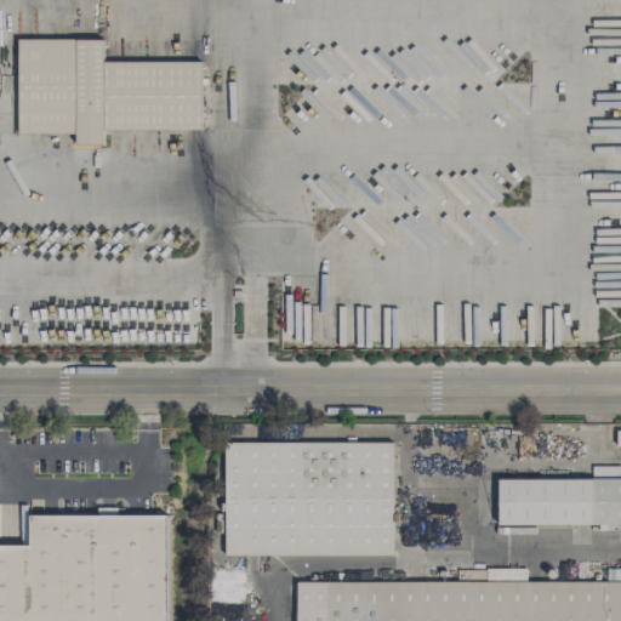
[(201,62),(103,61),(103,39),(17,39),(17,134),(75,134),(75,144),(103,144),(103,130),(200,130),(201,62)]
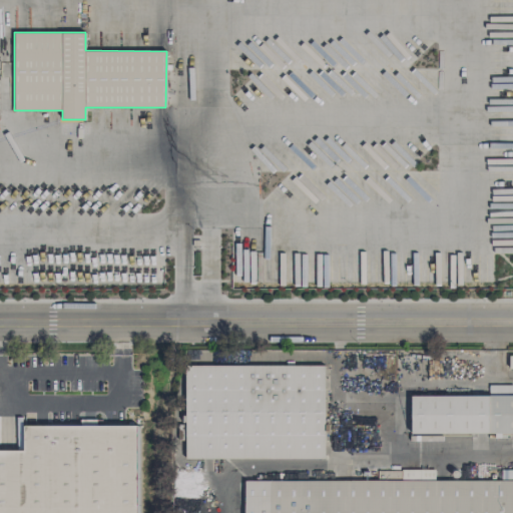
[(325,365),(186,364),(185,458),(325,460),(325,365)]
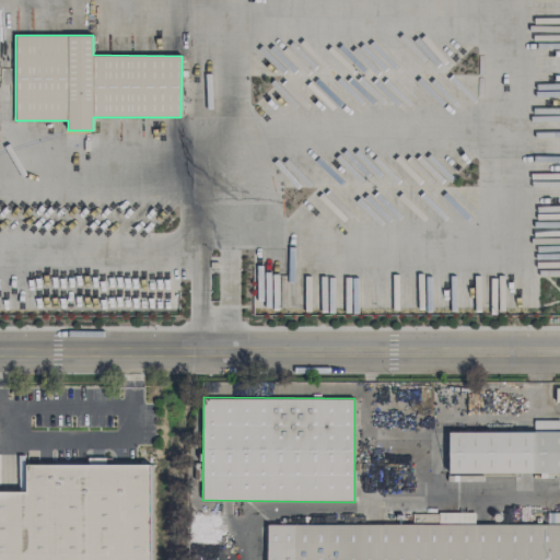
[(559,473),(559,430),(559,419),(533,419),(533,431),(450,431),(448,473),(559,473)]
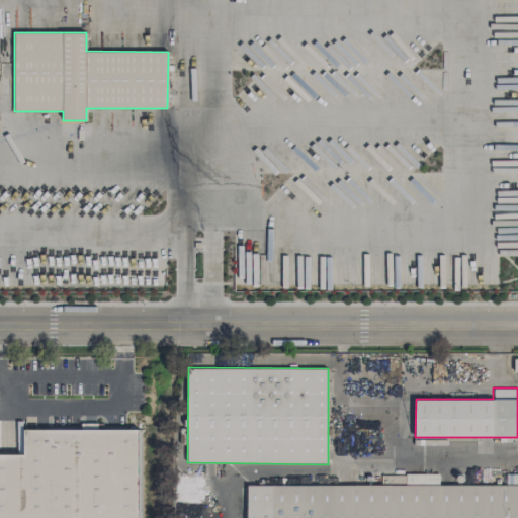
[(139,517),(140,428),(96,428),(96,422),(82,422),(82,428),(24,428),(24,453),(0,452),(0,517),(139,517)]
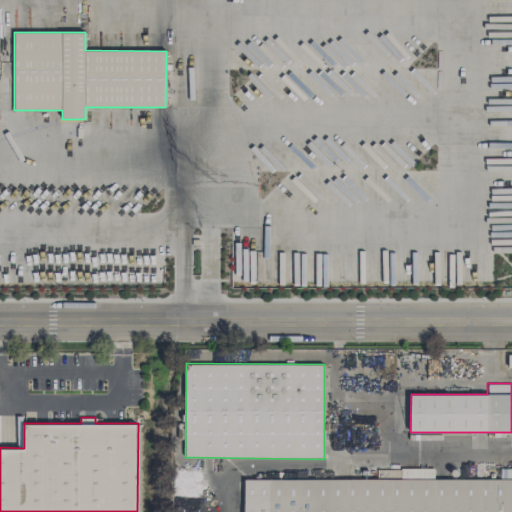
[(245,478),(244,511),(511,511),(511,475),(511,477),(506,479),(433,479),(434,469),(400,468),(403,477),(396,480),(245,478)]
